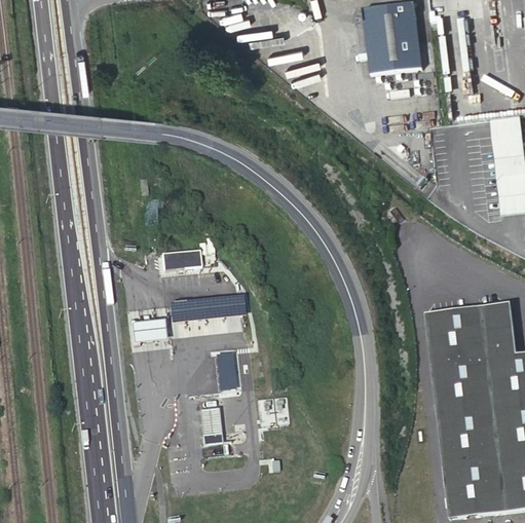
[(364,9),(371,73),(421,68),(414,3),(364,9)]
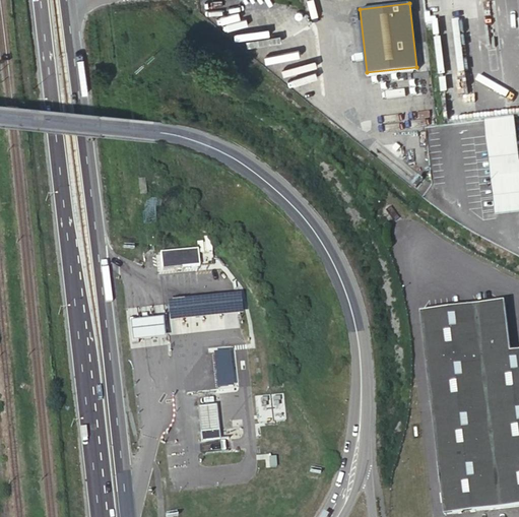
[(484,118),(496,212),(518,209),(518,159),(513,115),(484,118)]
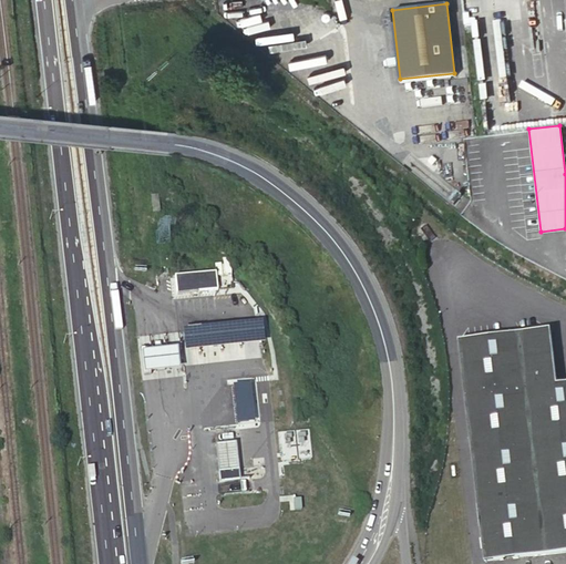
[(150,191),(152,218),(163,217),(160,190),(150,191)]
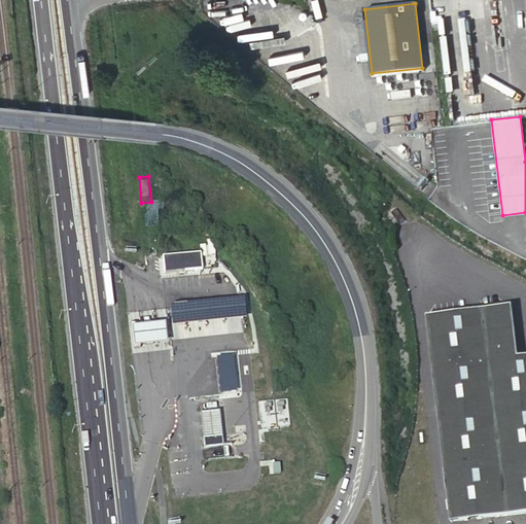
[(163,252),(165,269),(203,265),(201,248),(163,252)]
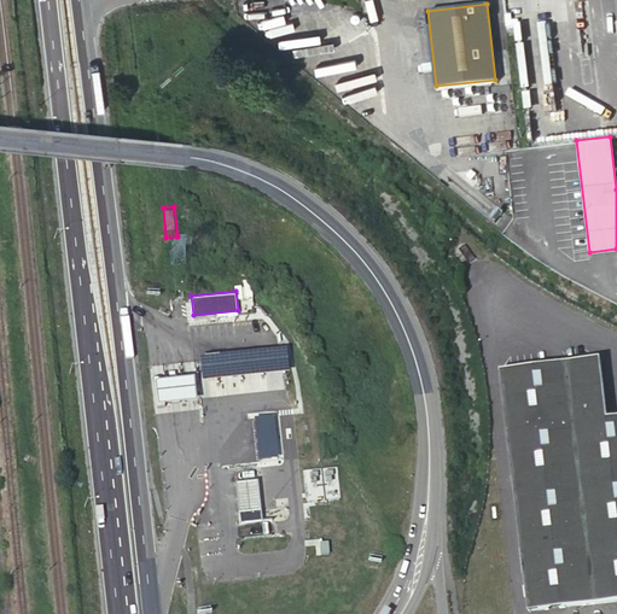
[(528,608),(616,597),(616,414),(606,416),(600,356),(501,367),(528,608)]
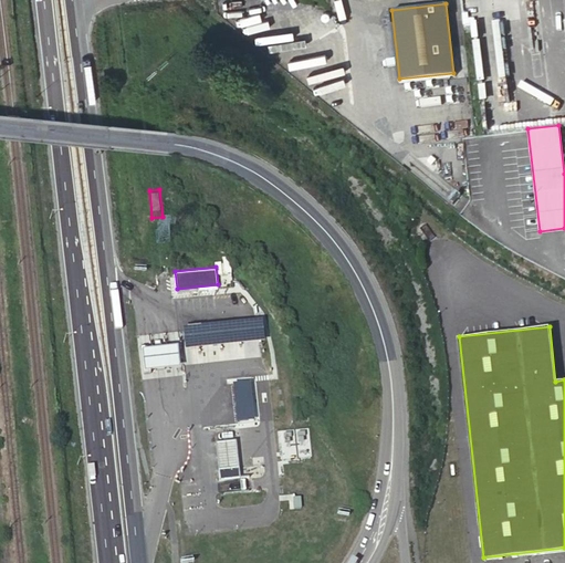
[(181,345),(184,360),(198,358),(197,344),(181,345)]
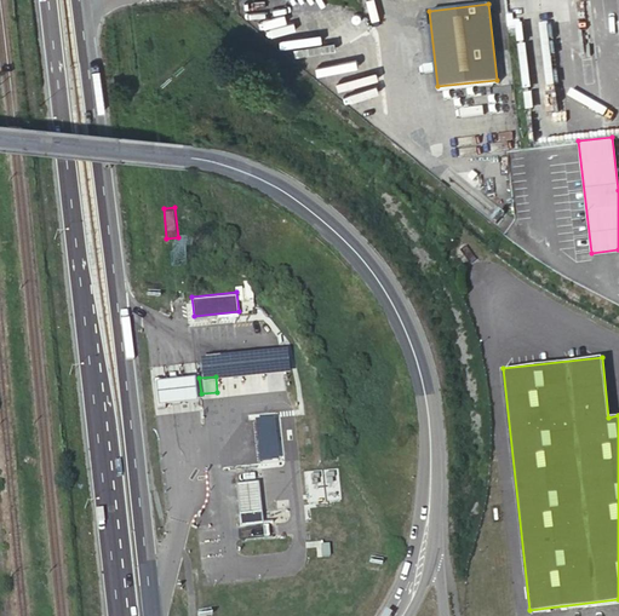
[(250,419),(254,461),(281,459),(276,415),(250,419)]
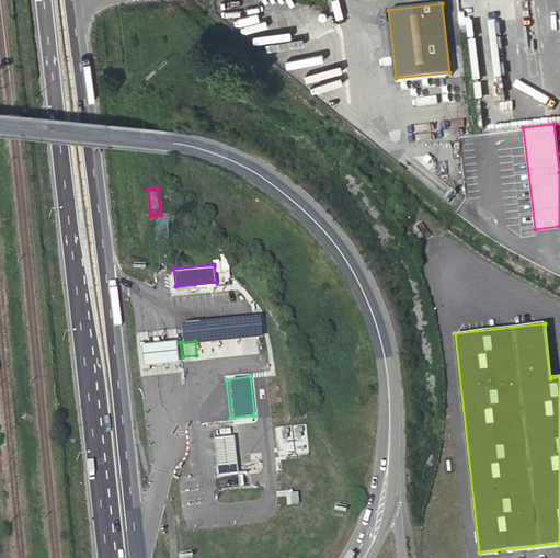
[(213,439),(216,465),(236,463),(232,436),(213,439)]
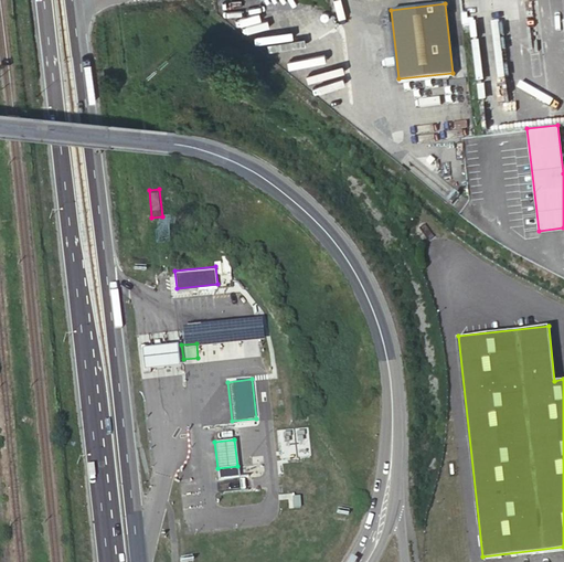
[(237,466),(217,468),(219,479),(238,477),(237,466)]
